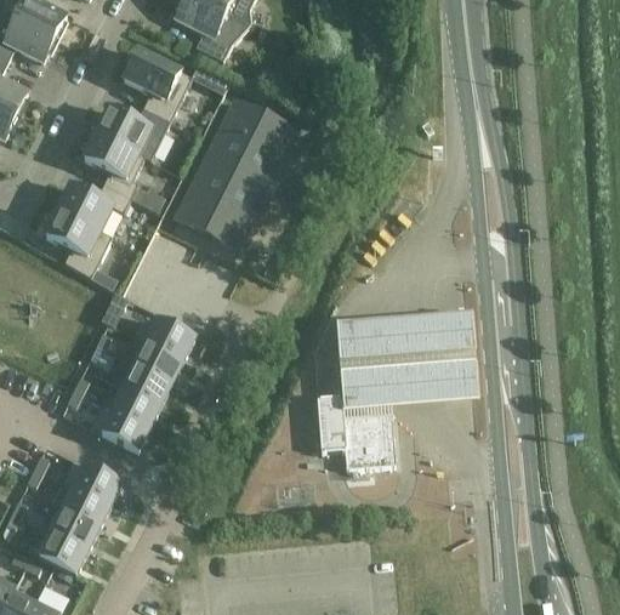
[(10,0),(22,6),(16,18),(16,20),(53,39),(66,15),(39,1),(39,0),(10,0)]
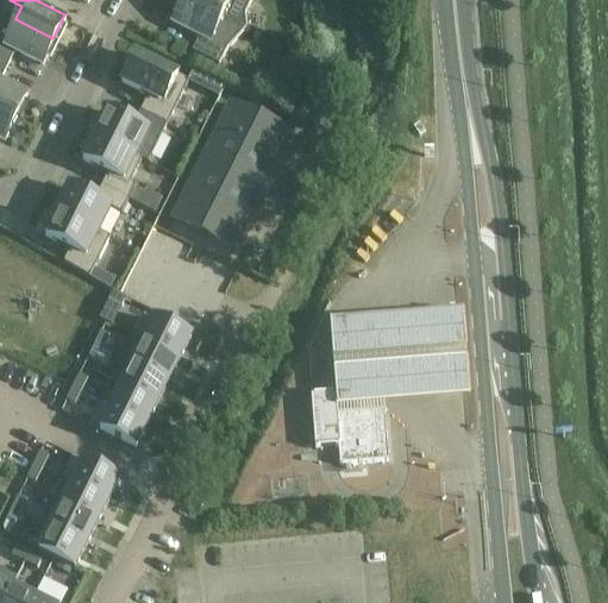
[(181,0),(171,18),(199,32),(190,48),(218,61),(226,44),(245,24),(237,23),(193,0),(181,0)]
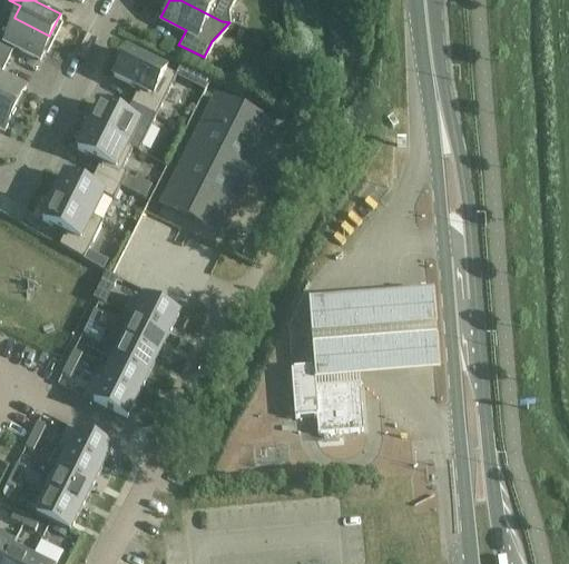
[(180,0),(222,21),(229,22),(227,10),(232,0),(180,0)]
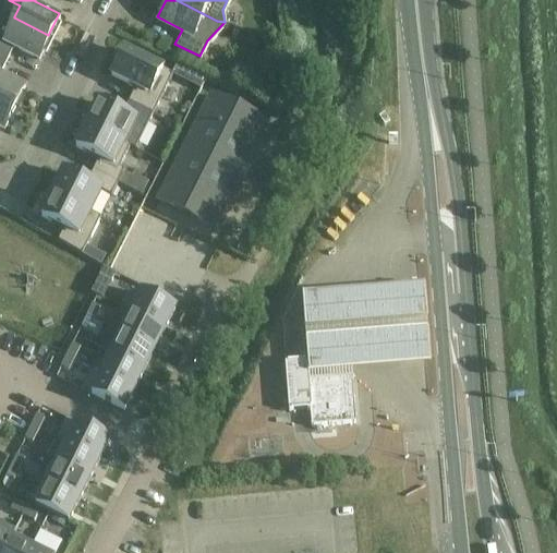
[(0,53),(5,57),(13,43),(38,56),(48,35),(14,17),(14,16),(0,9),(0,53)]
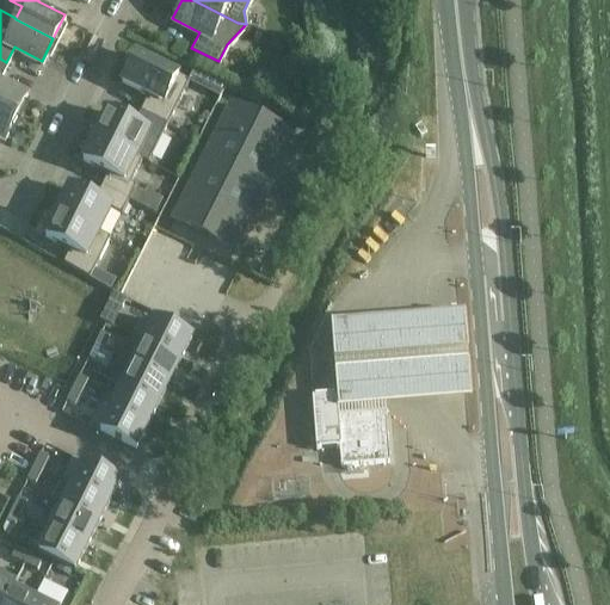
[(143,91),(135,106),(166,122),(188,78),(134,51),(121,79),(143,91)]
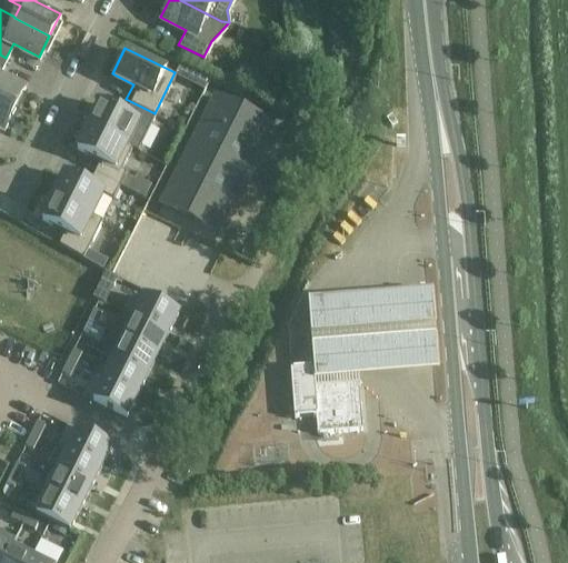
[(0,70),(6,58),(0,54),(0,100),(13,107),(25,86),(0,73),(0,70)]
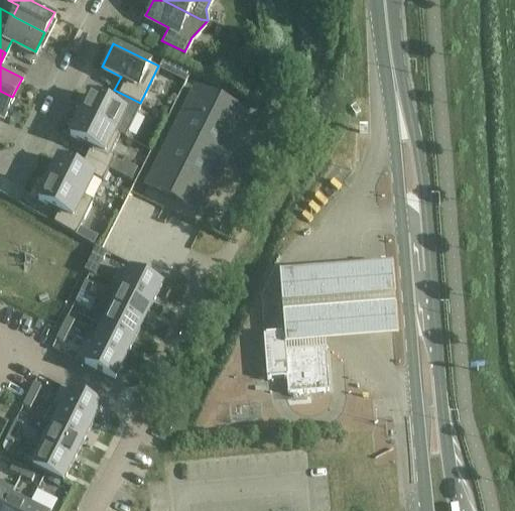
[(195,85),(145,182),(167,194),(170,187),(176,192),(174,197),(196,208),(245,111),(195,85)]
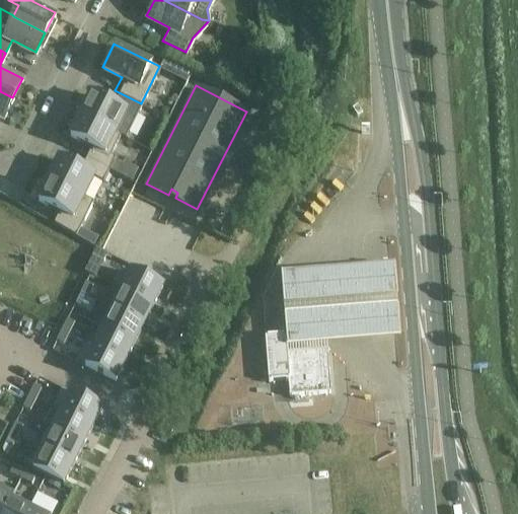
[(90,91),(80,113),(115,131),(116,130),(120,132),(126,135),(135,115),(141,103),(115,90),(109,101),(90,91)]
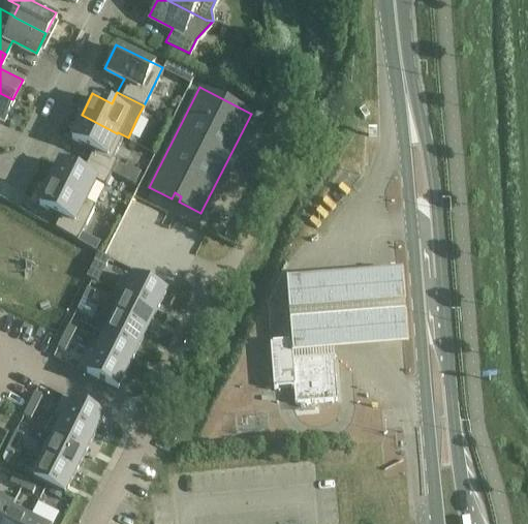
[(0,118),(3,119),(12,99),(0,93),(0,118)]
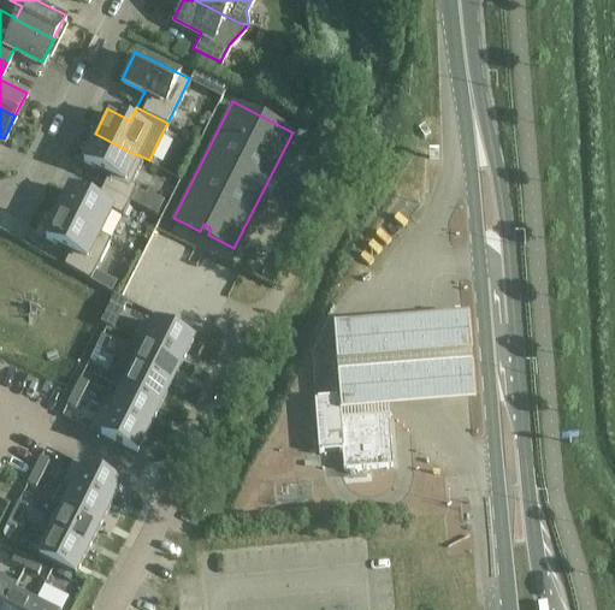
[(339,140),(323,130),(315,143),(333,153),(339,140)]
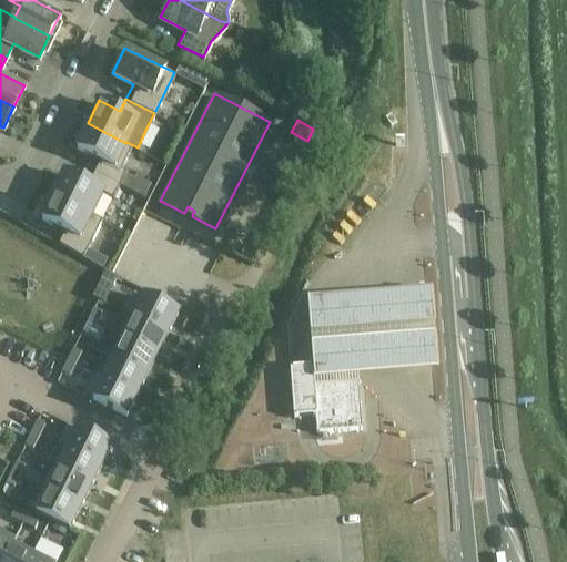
[(125,143),(88,123),(76,146),(100,159),(93,171),(119,183),(125,170),(120,167),(131,144),(127,142),(125,143)]
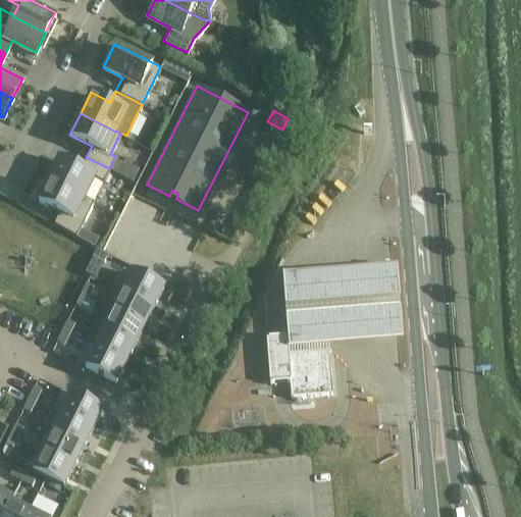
[(109,168),(86,157),(81,168),(58,157),(48,178),(84,196),(94,175),(103,181),(109,168)]
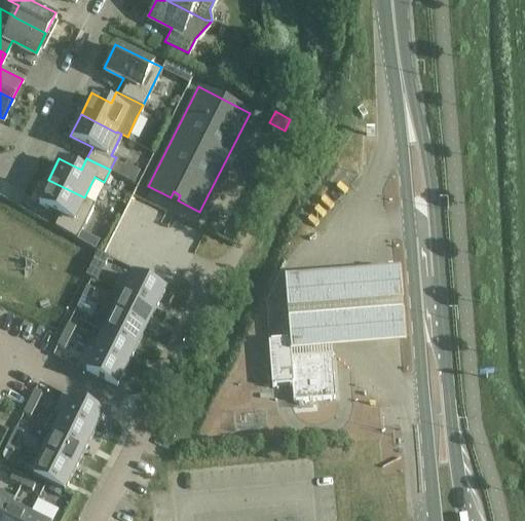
[(84,197),(48,180),(37,201),(60,212),(53,224),(76,236),(94,201),(84,197)]
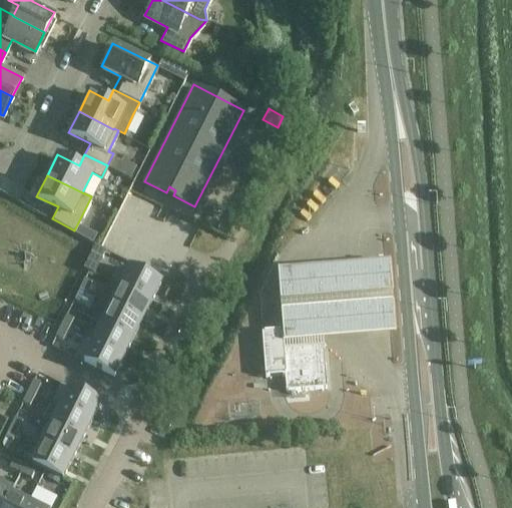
[(101,255),(104,247),(94,242),(90,249),(101,255)]
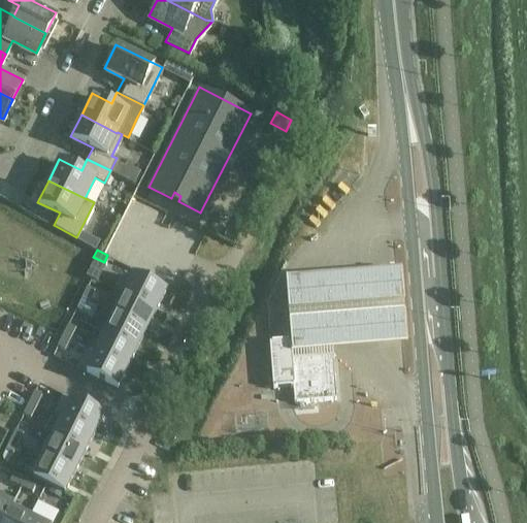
[(291,337),(293,355),(333,351),(333,346),(332,340),(338,340),(364,338),(393,336),(403,335),(398,266),(388,267),(360,269),(334,270),(301,272),(286,273),(291,337)]
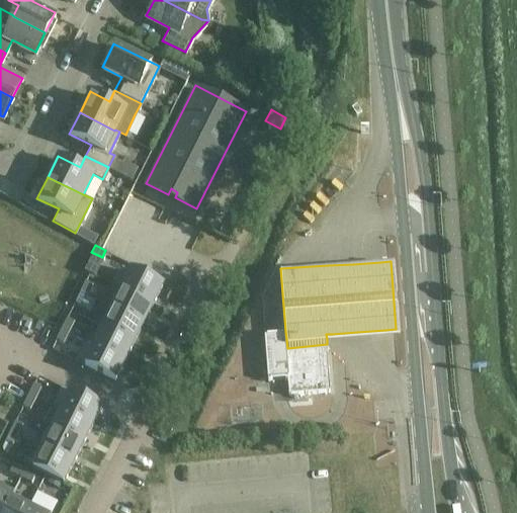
[(131,268),(120,287),(152,303),(161,283),(131,268)]
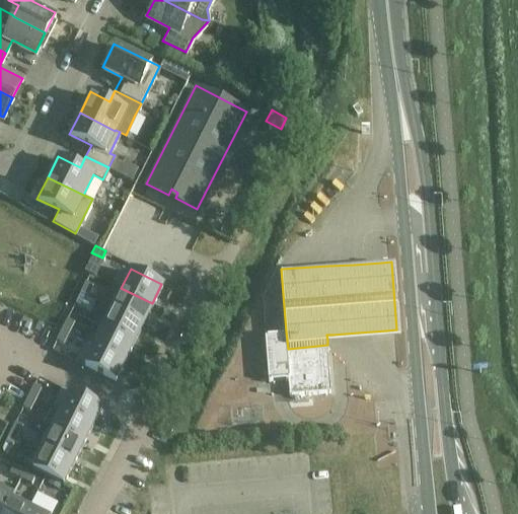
[(85,280),(79,290),(86,294),(92,283),(85,280)]
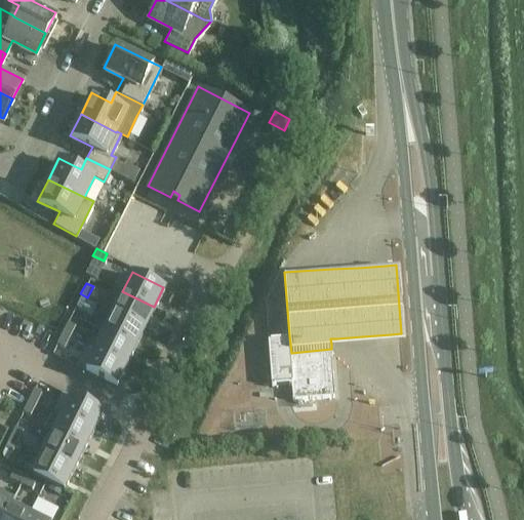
[(113,287),(104,306),(113,310),(145,326),(154,307),(122,291),(113,287)]
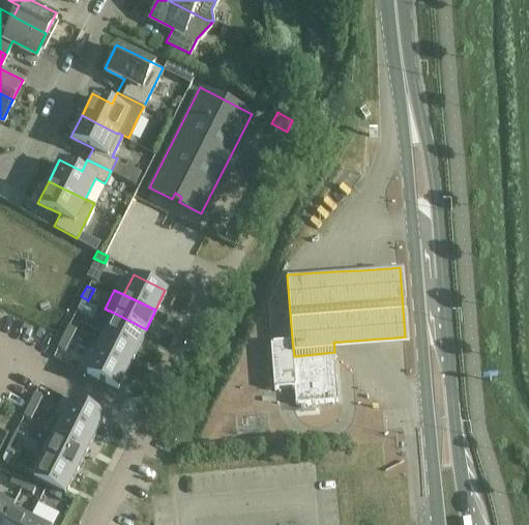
[(88,300),(81,296),(76,308),(83,312),(88,300)]
